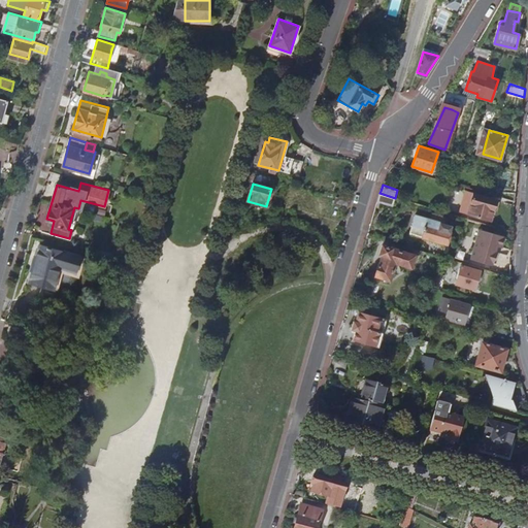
[(393,205),(395,198),(380,193),(377,201),(393,205)]
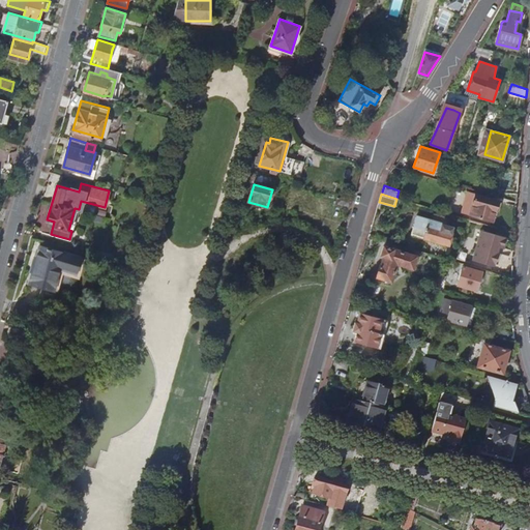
[(470,213),(492,219),(495,209),(498,210),(500,202),(497,202),(497,200),(475,194),(470,213)]
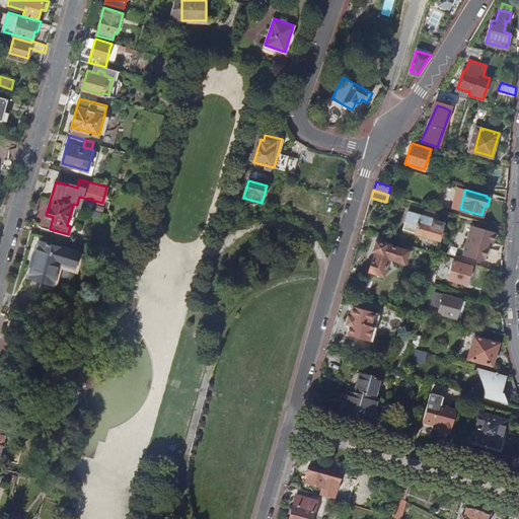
[(327,202),(342,205),(345,198),(330,194),(327,202)]
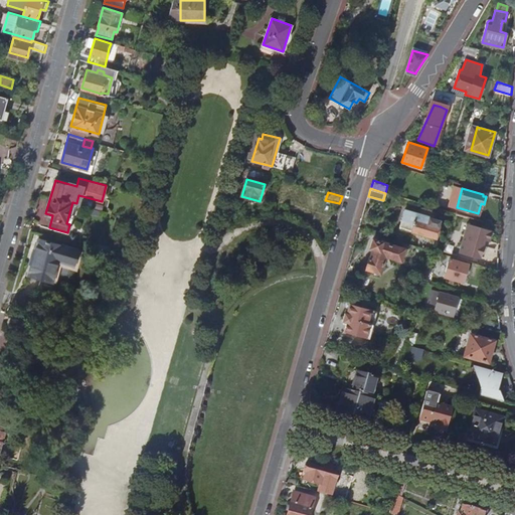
[(69,224),(76,203),(72,202),(66,223),(69,224)]
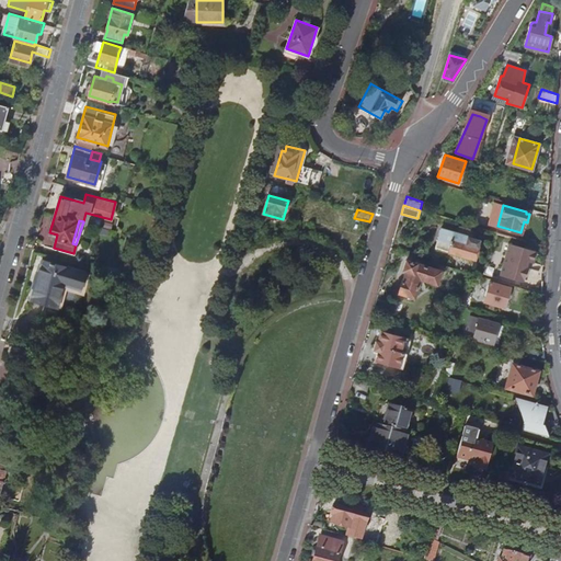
[(459,255),(473,260),(478,247),(479,247),(481,240),(471,238),(473,231),(460,228),(458,233),(442,229),(436,249),(459,255)]
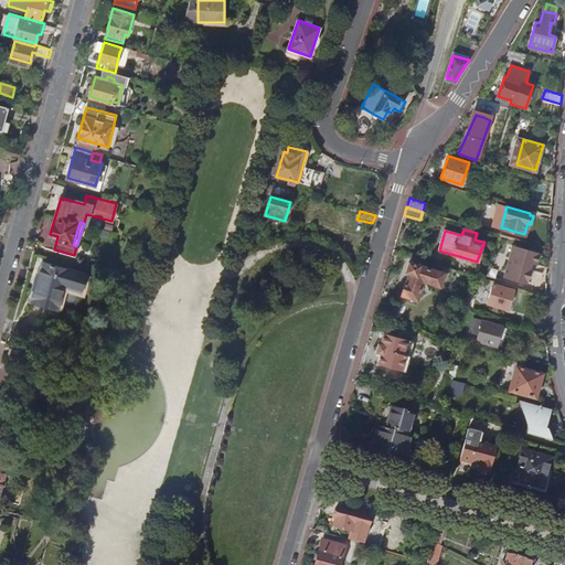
[(512,245),(504,277),(526,281),(526,280),(529,280),(531,269),(530,268),(531,263),(536,264),(540,253),(512,245)]
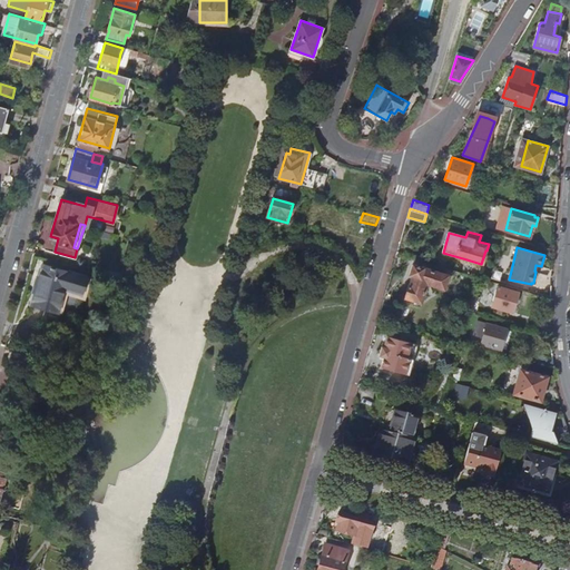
[(74,315),(85,275),(43,263),(32,304),(72,315),(74,315)]
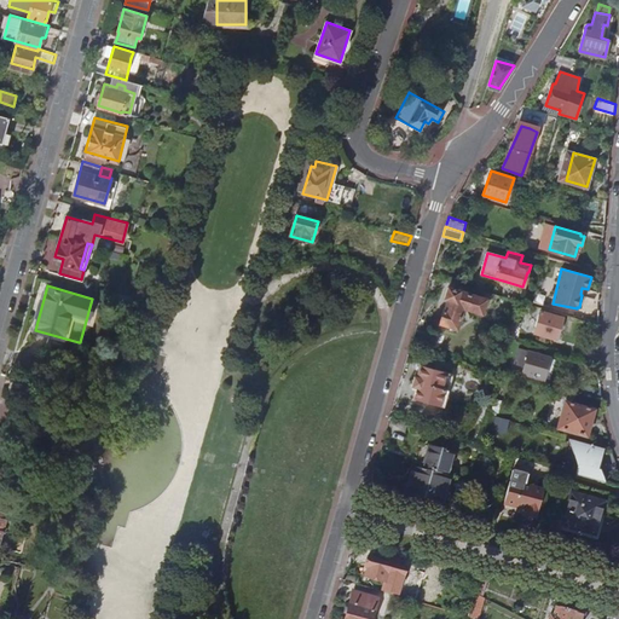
[(450,288),(446,298),(450,299),(447,310),(445,308),(440,323),(458,329),(464,307),(482,313),(487,299),(450,288)]
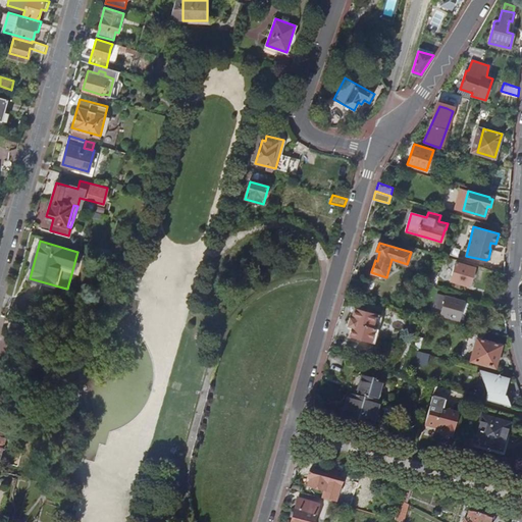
[(474,267),(456,262),(450,282),(459,285),(460,283),(469,285),(474,267)]
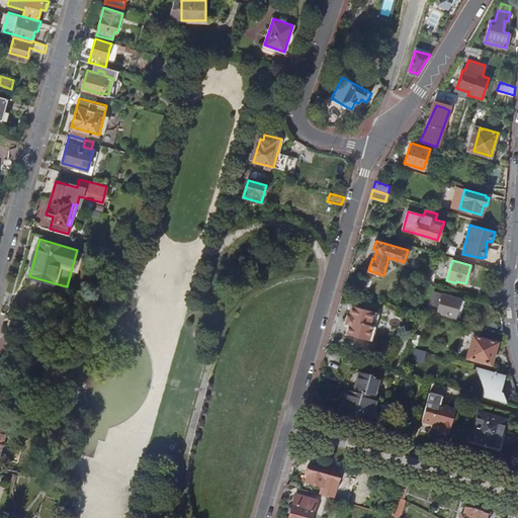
[(361,286),(346,282),(344,289),(359,293),(361,286)]
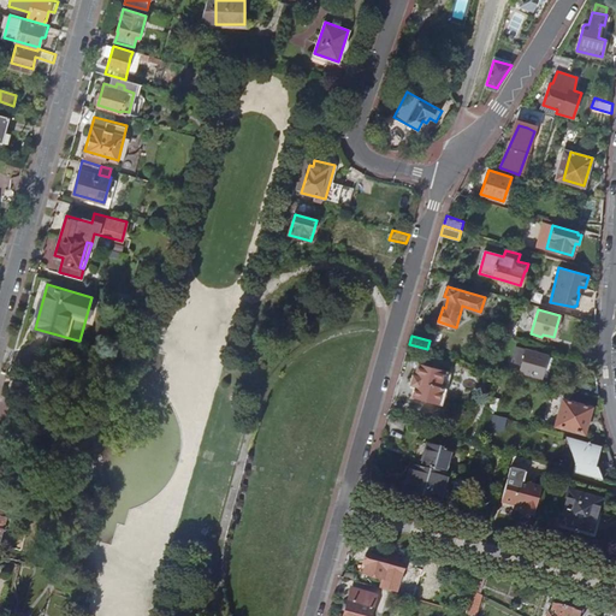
[(521,348),(517,357),(528,361),(526,373),(543,378),(549,356),(538,353),(538,350),(532,348),(531,351),(521,348)]
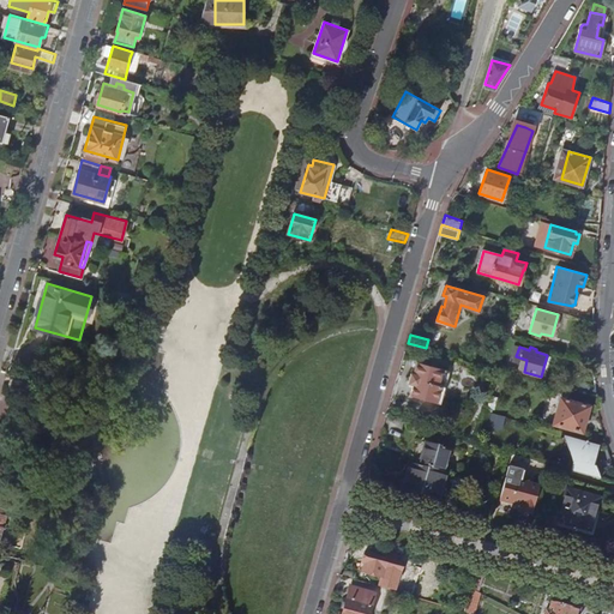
[(581,347),(578,356),(594,361),(594,351),(581,347)]
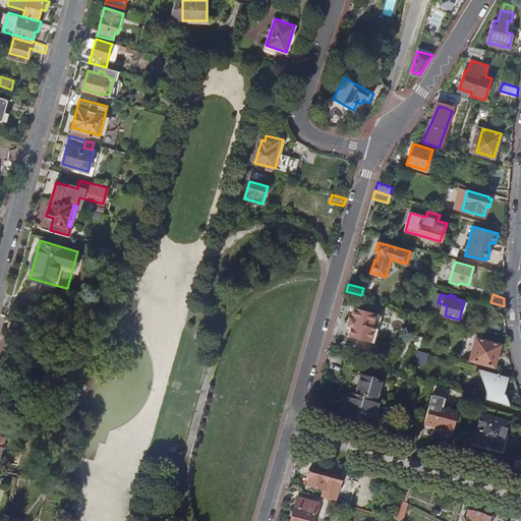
[(382,314),(354,306),(351,316),(350,316),(347,325),(351,326),(349,335),(373,342),(382,314)]
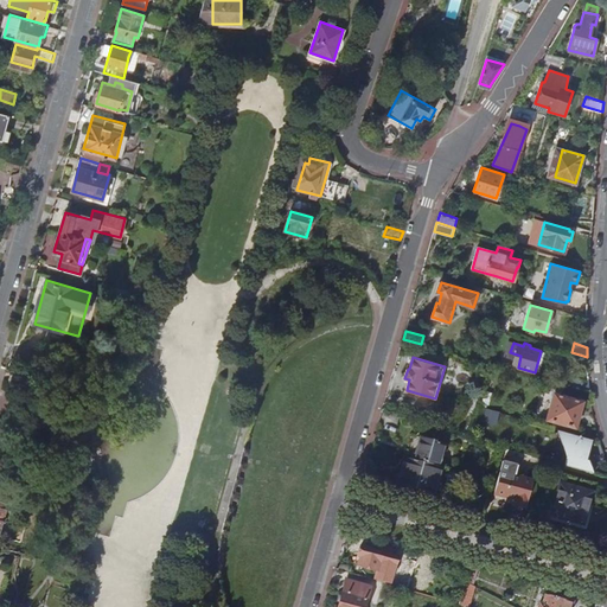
[(575,379),(573,388),(590,393),(589,384),(575,379)]
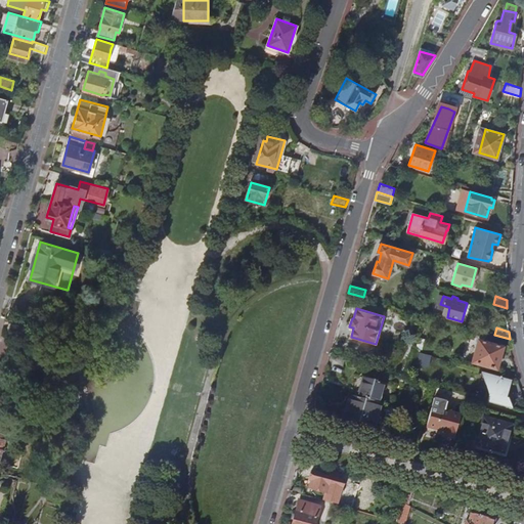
[(500,346),(512,349),(510,339),(494,335),(492,343),(495,344),(494,346),(479,342),(473,363),(496,370),(504,349),(499,348),(500,346)]
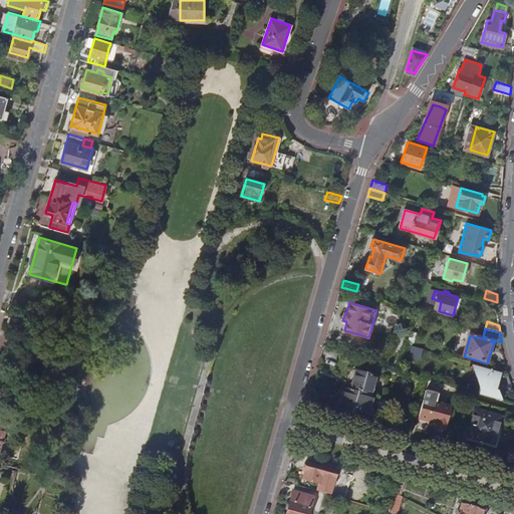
[(466,336),(459,334),(455,350),(463,351),(466,336)]
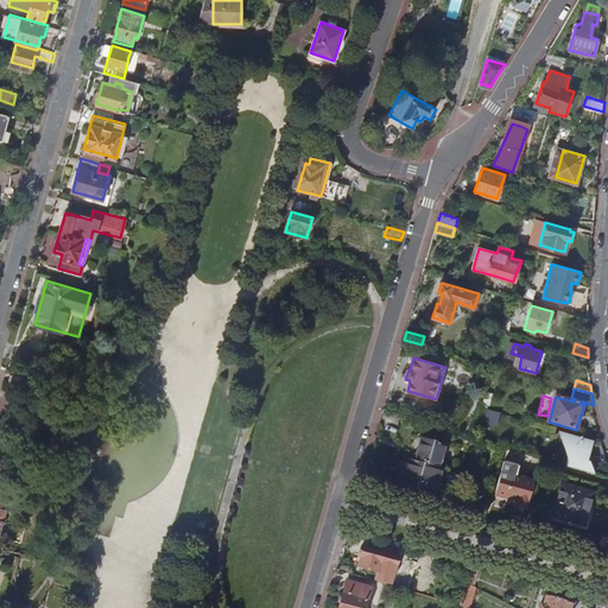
[(563,447),(567,435),(556,431),(568,460),(571,449),(563,447)]
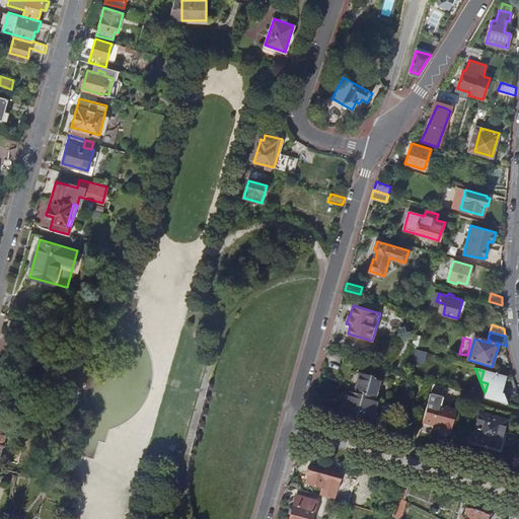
[(500,393),(505,377),(484,371),(480,381),(488,383),(485,392),(484,398),(506,404),(502,394),(500,393)]
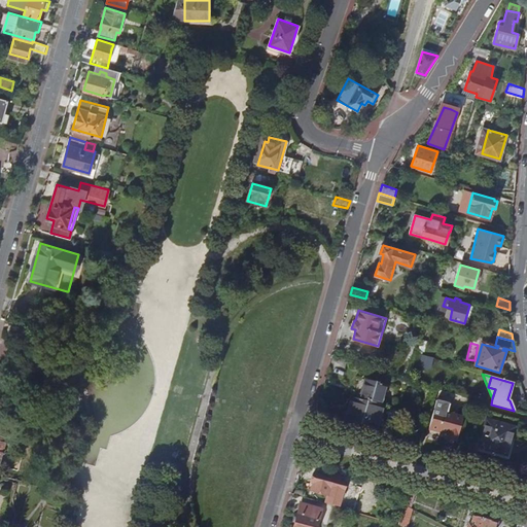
[(365,382),(360,399),(382,406),(387,388),(365,382)]
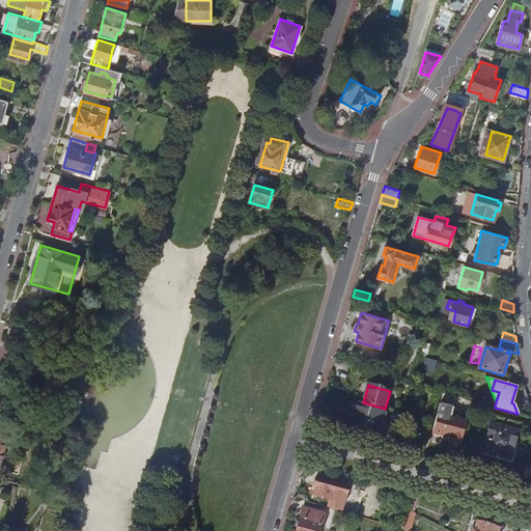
[(380,432),(386,410),(385,409),(363,402),(355,400),(348,423),(380,432)]
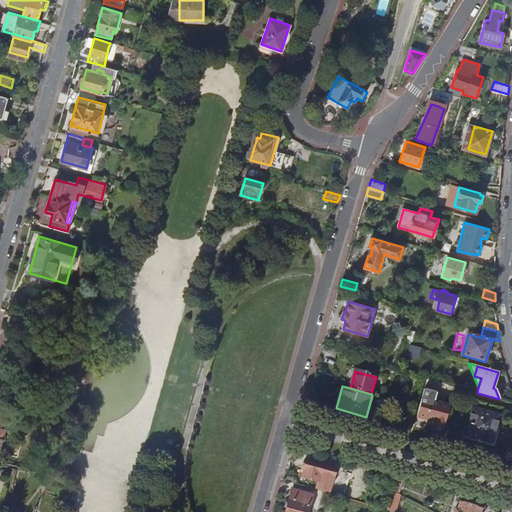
[(444,429),(450,406),(423,398),(417,417),(435,422),(434,427),(444,429)]
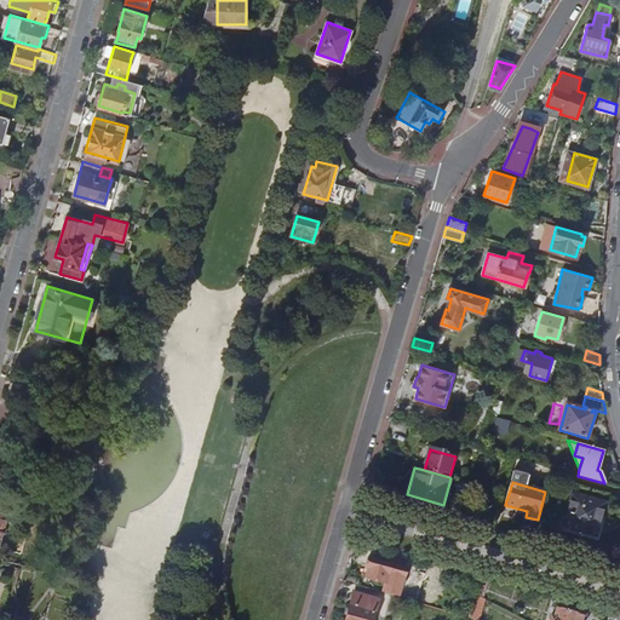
[(563,526),(596,537),(606,504),(573,494),(563,526)]
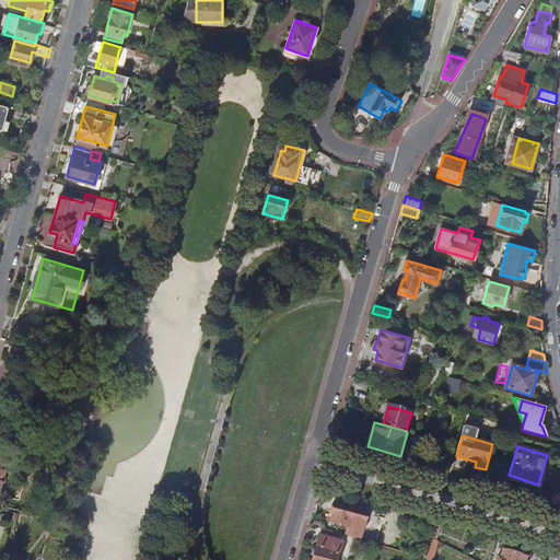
[(330,523),(349,527),(354,510),(333,503),(330,513),(333,514),(330,523)]
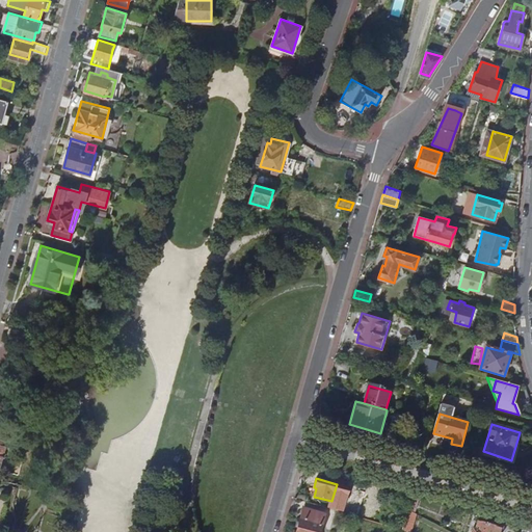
[(408,531),(415,513),(407,509),(401,529),(401,530),(404,531),(408,531)]
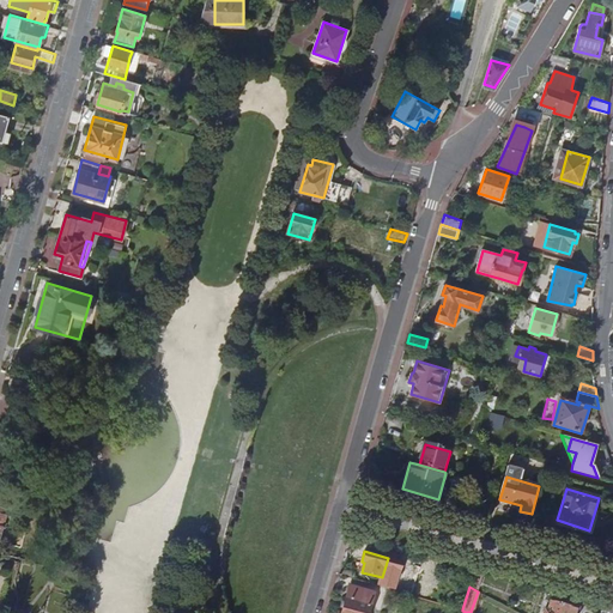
[(350,589),(343,612),(369,612),(375,595),(350,589)]
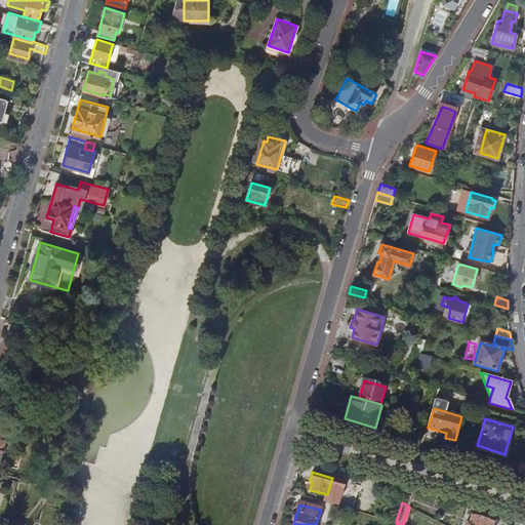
[(494,520),(487,518),(487,521),(472,516),(470,523),(467,523),(466,524),(495,524),(496,523),(494,523),(494,520)]
